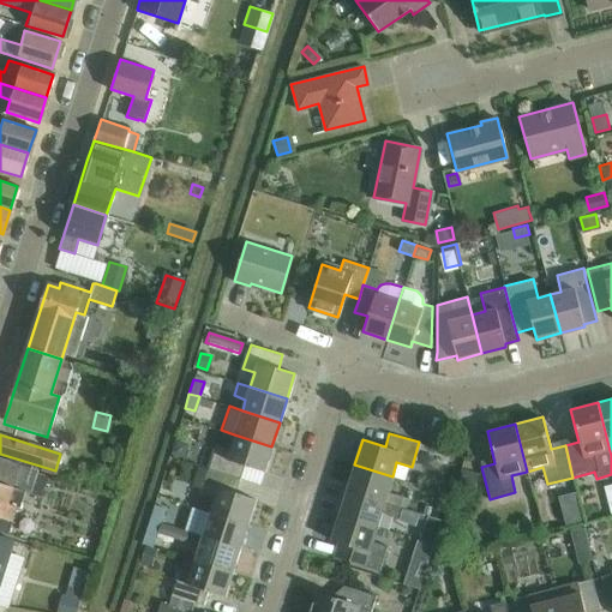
[(271,447),(234,435),(231,448),(215,443),(208,468),(239,478),(244,465),(264,471),(271,447)]
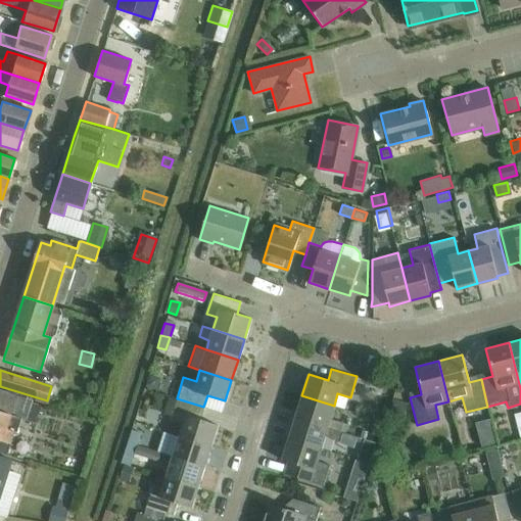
[(159,374),(149,371),(144,388),(154,391),(159,374)]
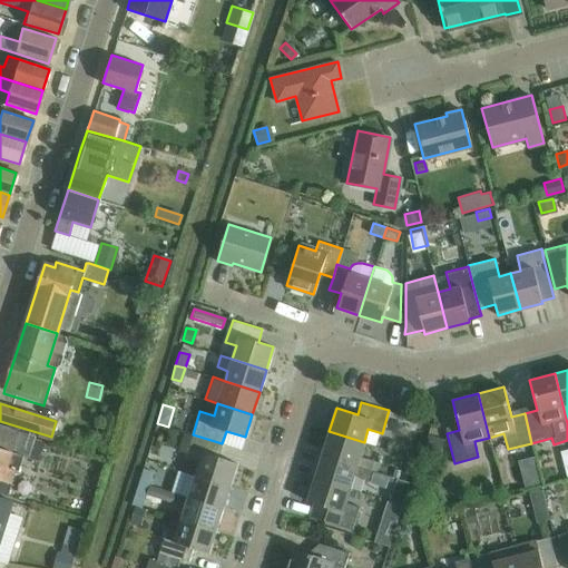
[(49,443),(33,438),(33,437),(0,426),(0,492),(7,495),(19,454),(37,460),(40,449),(47,451),(49,443)]
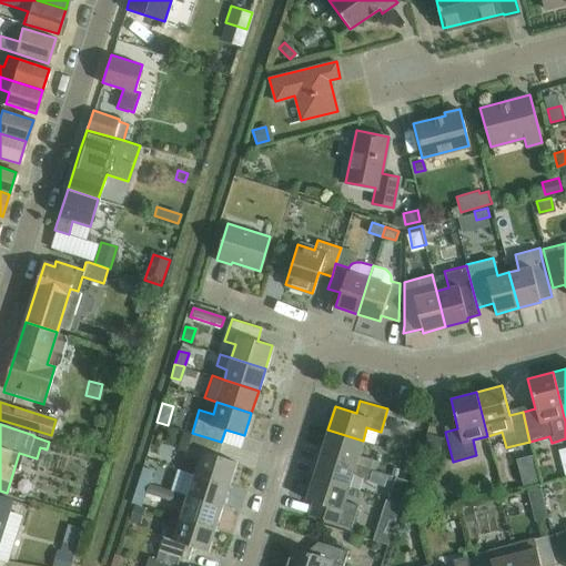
[(90,434),(77,430),(71,444),(84,448),(90,434)]
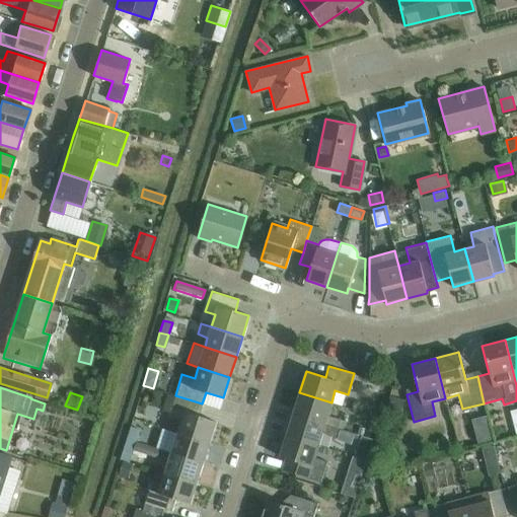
[(166,392),(161,409),(169,412),(175,395),(166,392)]
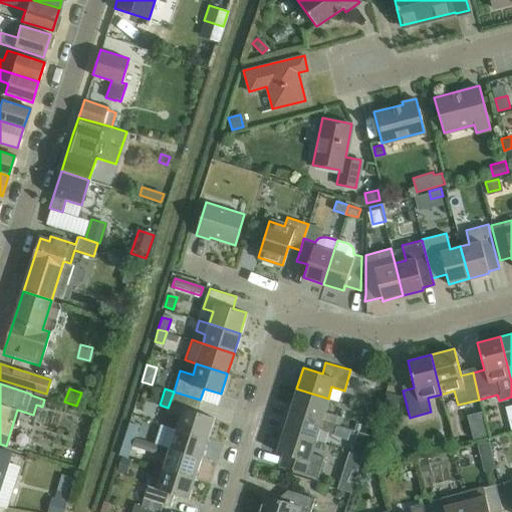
[(296,389),(290,410),(333,424),(336,415),(324,411),(328,399),(296,389)]
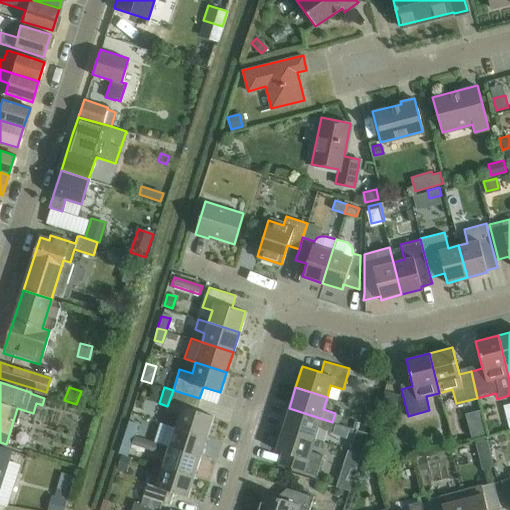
[(199,398),(173,390),(167,406),(166,410),(178,414),(175,426),(206,436),(212,415),(196,410),(199,398)]
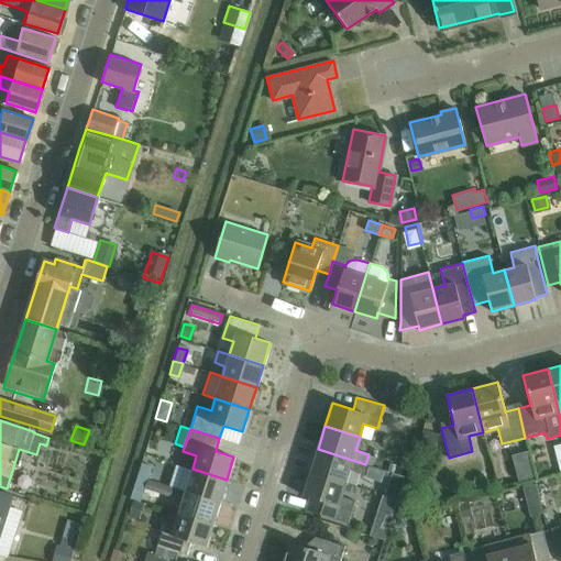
[(421,444),(431,448),(436,435),(426,431),(421,444)]
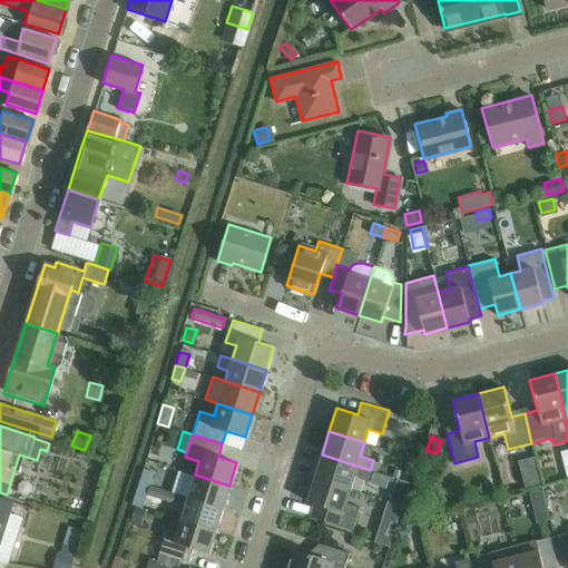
[(370,470),(322,454),(314,477),(349,488),(353,475),(368,479),(370,470)]
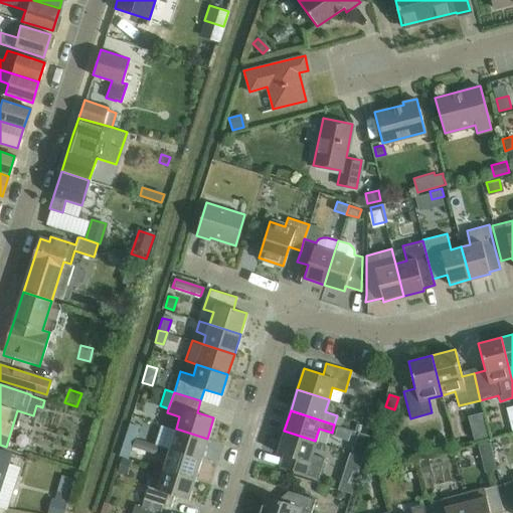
[(480,412),(467,415),(473,439),(486,436),(480,412)]
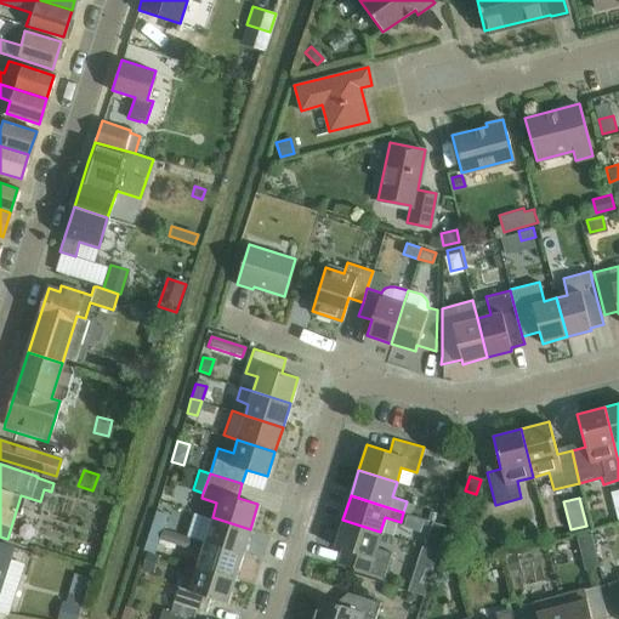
[(444,500),(439,515),(450,518),(455,504),(444,500)]
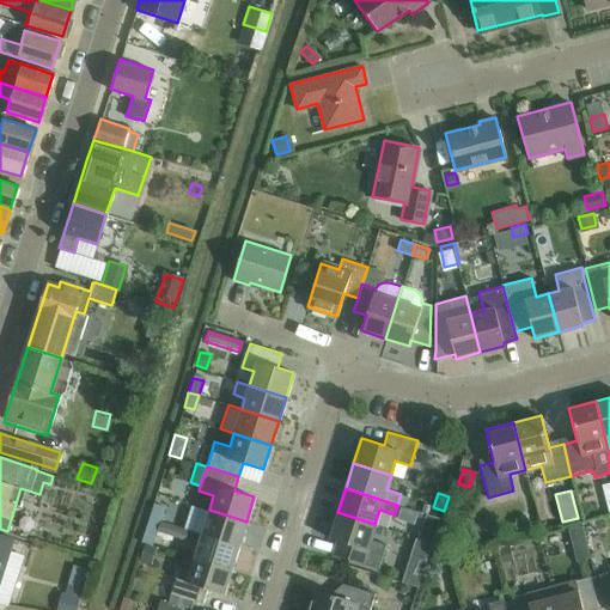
[(148,517),(159,519),(164,505),(153,502),(148,517)]
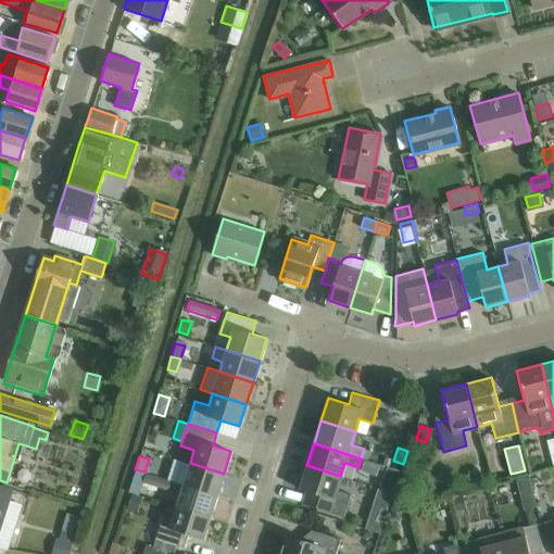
[(224,474),(190,463),(172,457),(165,479),(170,480),(183,485),(217,495),(224,474)]
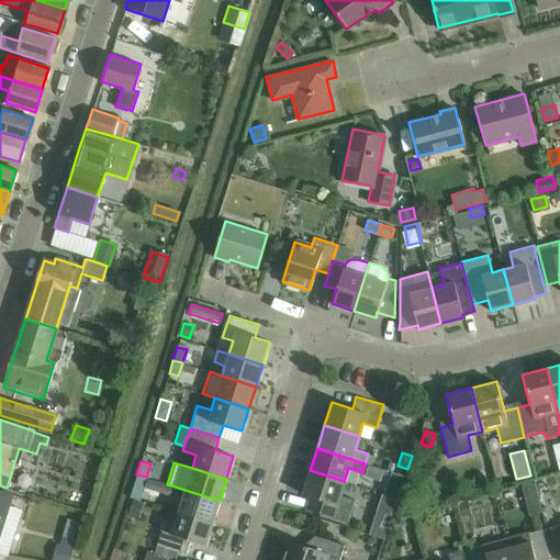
[(344,481),(310,470),(303,494),(308,495),(304,508),(347,522),(354,499),(340,494),(344,481)]
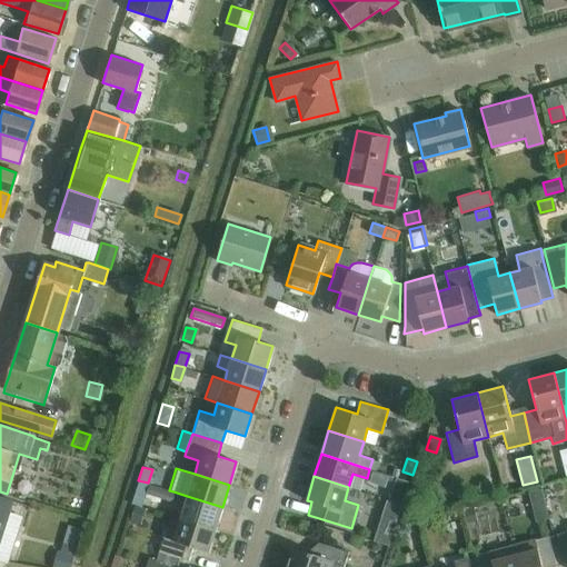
[(388,500),(400,504),(408,481),(396,477),(388,500)]
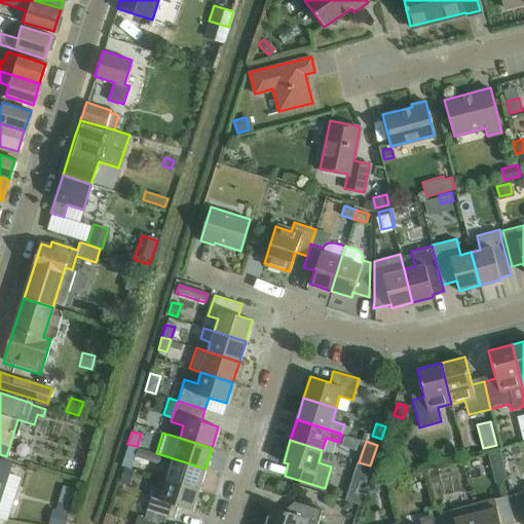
[(137,446),(127,444),(123,456),(133,458),(134,454),(137,446)]
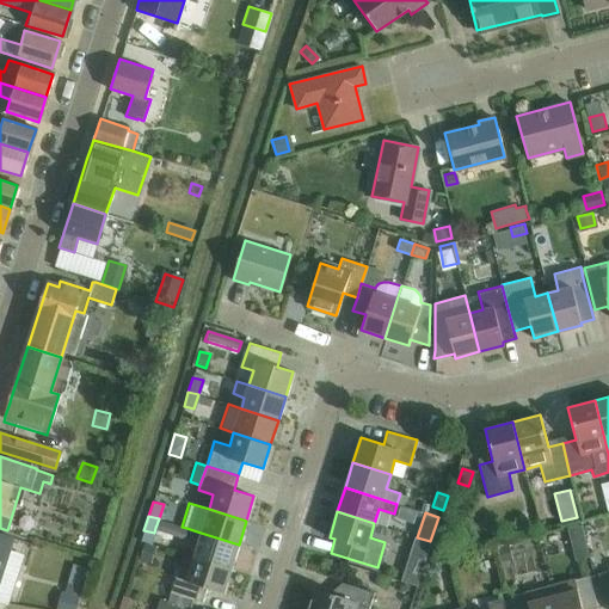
[(159,518),(155,528),(184,537),(186,528),(182,527),(159,518)]
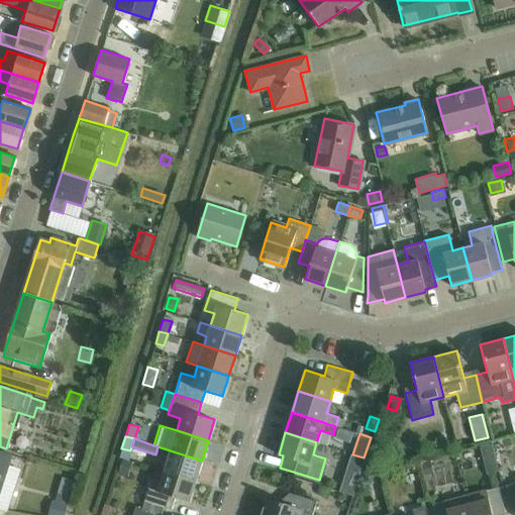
[(491,444),(480,447),(483,461),(495,458),(494,453),(491,444)]
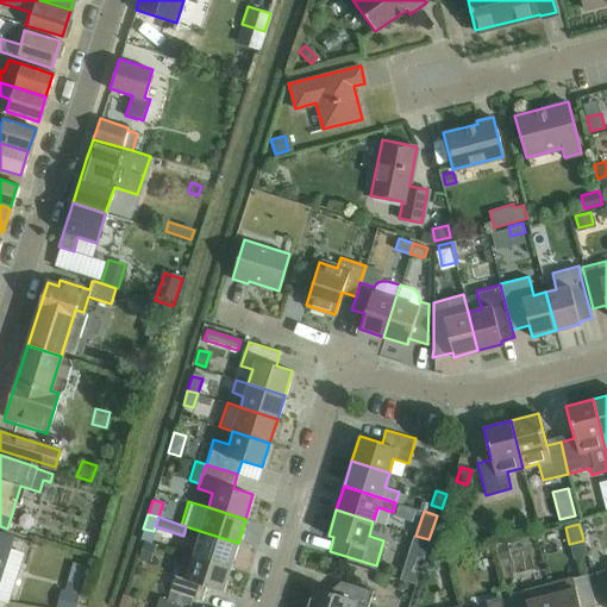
[(200,531),(193,555),(230,567),(238,543),(200,531)]
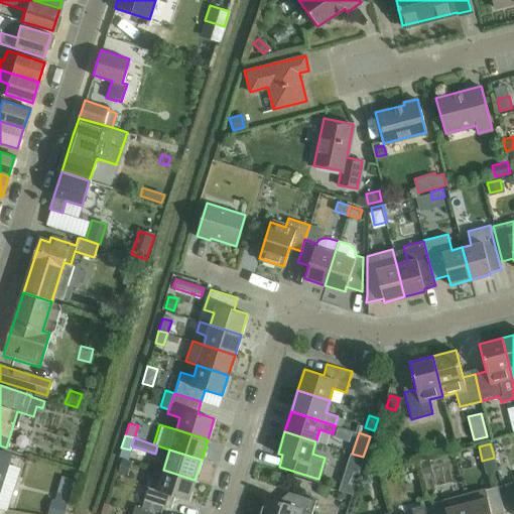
[(0,493),(12,455),(0,451),(0,493)]
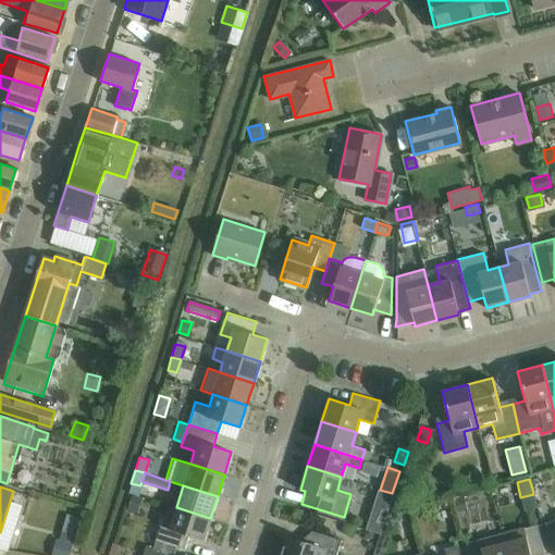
[(126,508),(136,512),(142,496),(131,493),(126,508)]
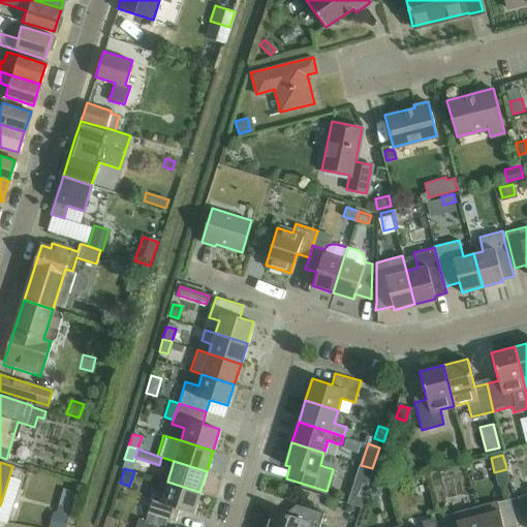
[(437,469),(428,471),(432,486),(440,484),(437,469)]
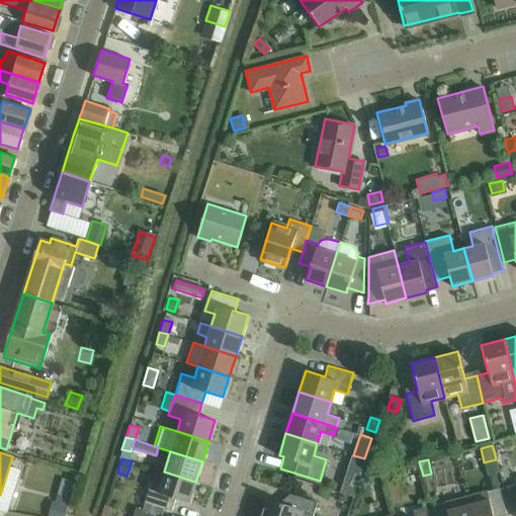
[(142,508),(149,510),(162,515),(164,507),(171,509),(175,498),(189,502),(195,482),(164,471),(160,483),(151,480),(144,501),(142,508)]
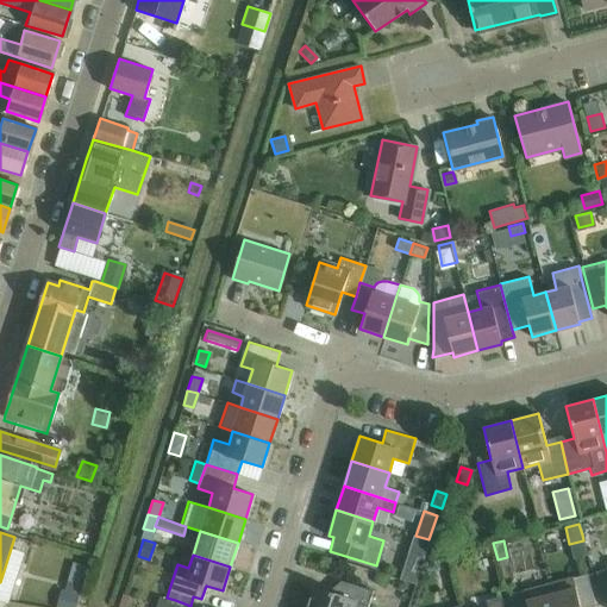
[(405,559),(399,577),(402,579),(414,583),(420,564),(405,559)]
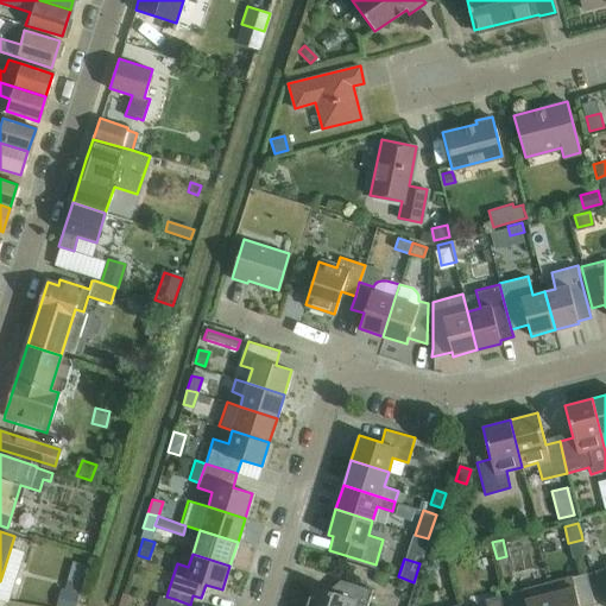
[(61,587),(56,604),(63,605),(74,605),(79,592),(86,563),(70,560),(63,587),(61,587)]
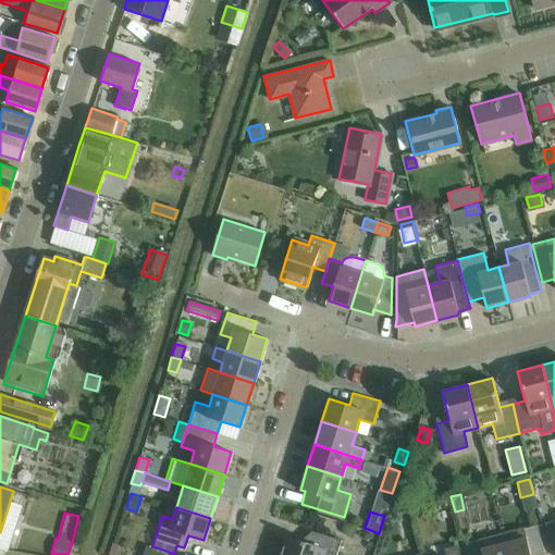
[(554,518),(544,522),(552,552),(554,550),(554,518)]
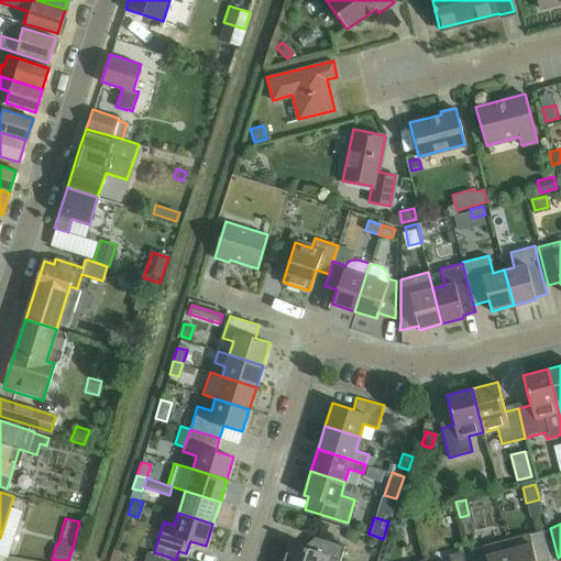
[(529,534),(506,539),(508,549),(512,560),(542,560),(549,560),(542,529),(529,534)]
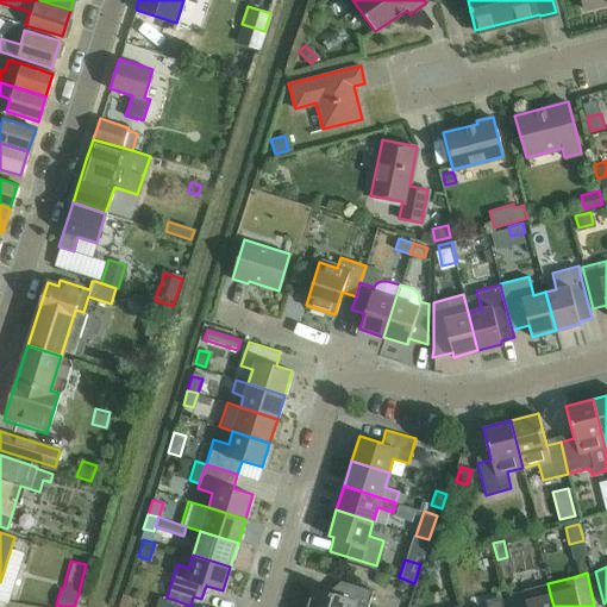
[(312,586),(305,606),(367,606),(373,590),(340,580),(336,594),(312,586)]
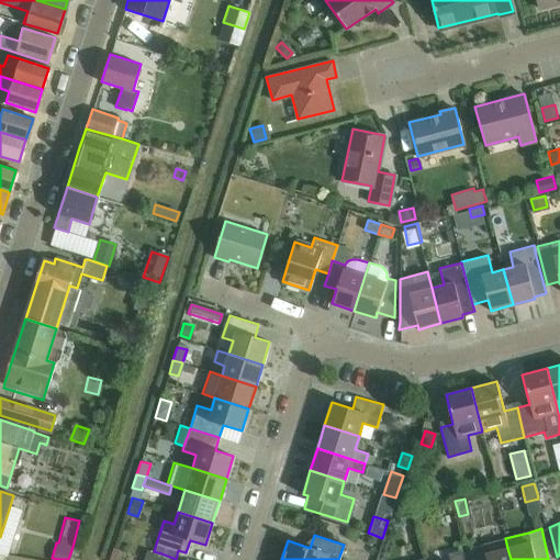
[(482,544),(469,547),(472,559),(511,559),(507,548),(505,538),(482,544)]
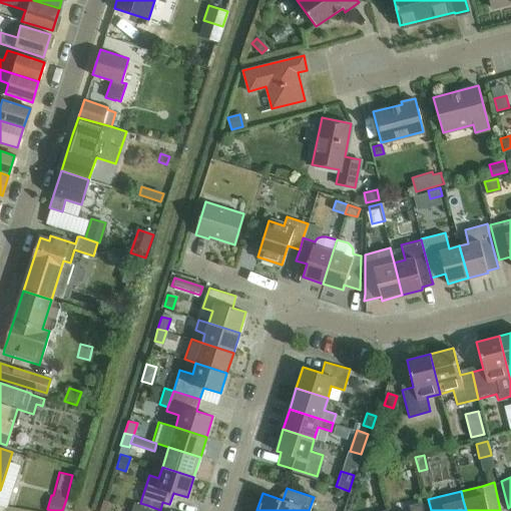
[(144,510),(147,505),(140,503),(133,501),(130,510),(144,510)]
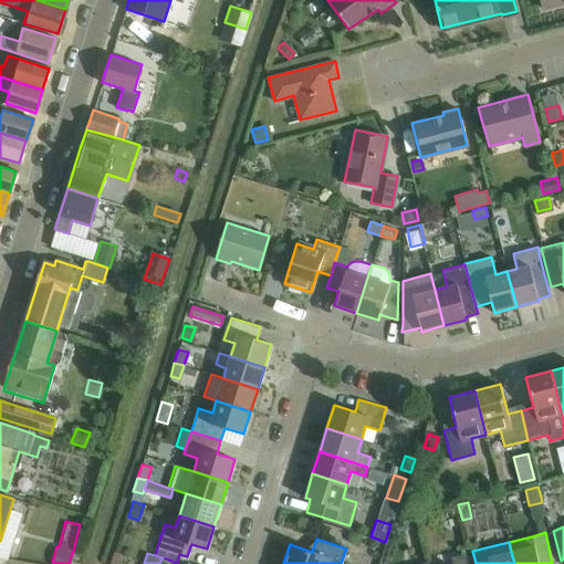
[(467,563),(465,553),(450,556),(452,563),(467,563)]
